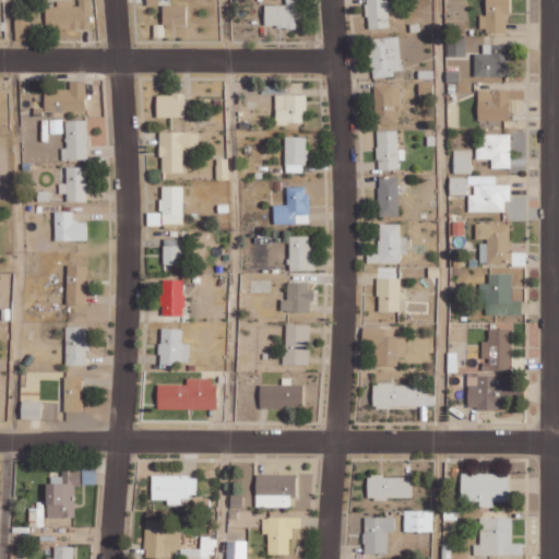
[(46,7),(46,30),(91,28),(90,0),(75,0),(76,0),(57,1),(57,6),(46,7)]
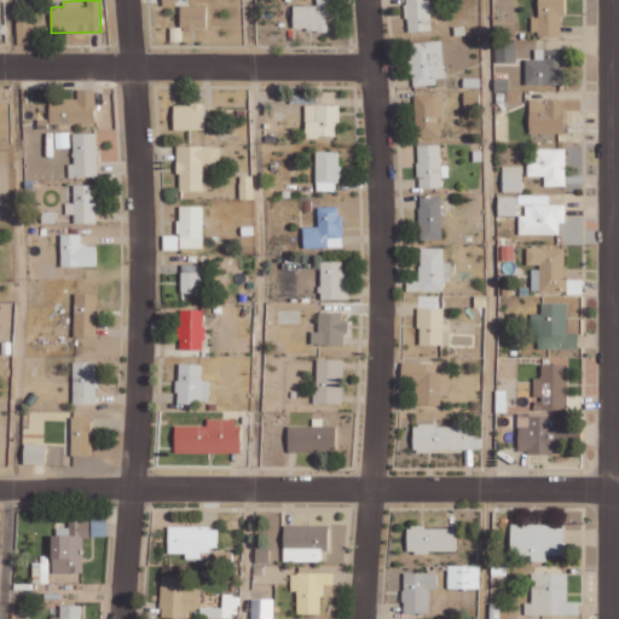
[(329,32),(329,1),(335,3),(335,0),(317,0),(317,6),(294,6),(294,30),(329,32)]
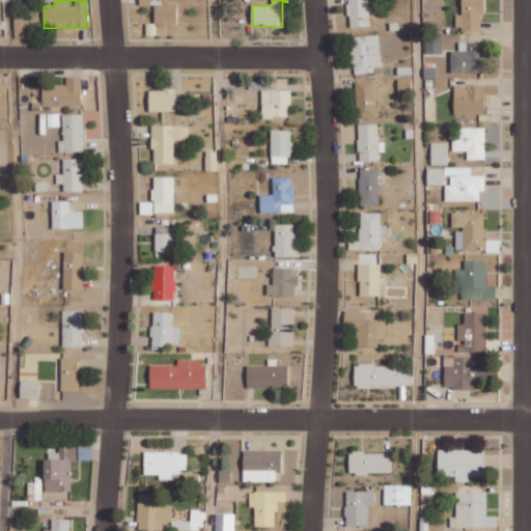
[(370,26),(369,0),(347,0),(350,27),(370,26)]
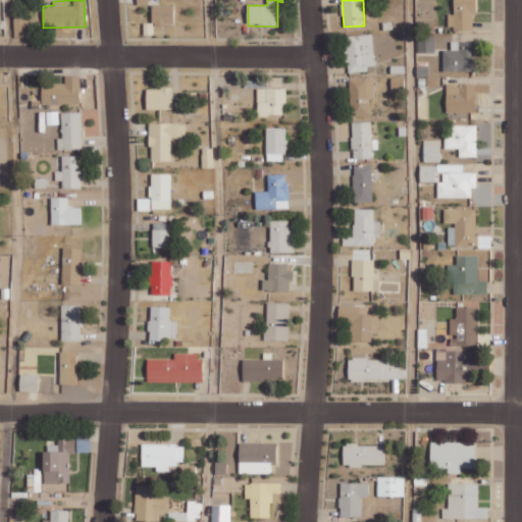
[(449,14),(449,29),(474,30),(475,0),(454,0),(454,14),(449,14)]
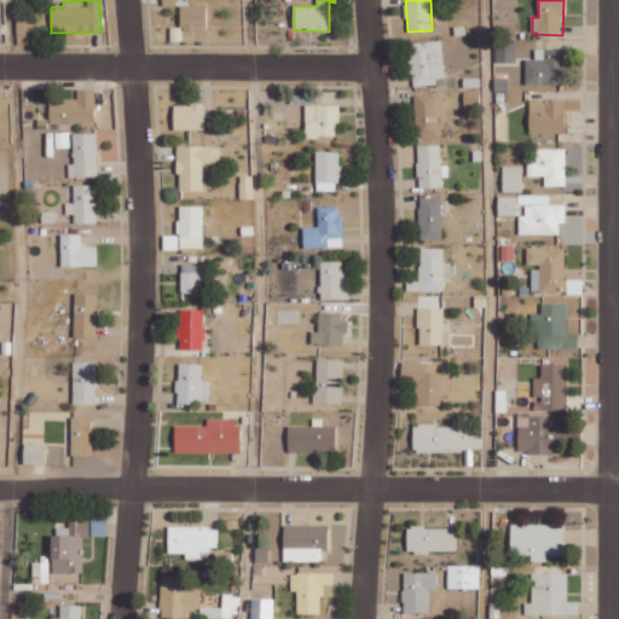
[(207,6),(181,5),(180,28),(206,29),(207,6)]
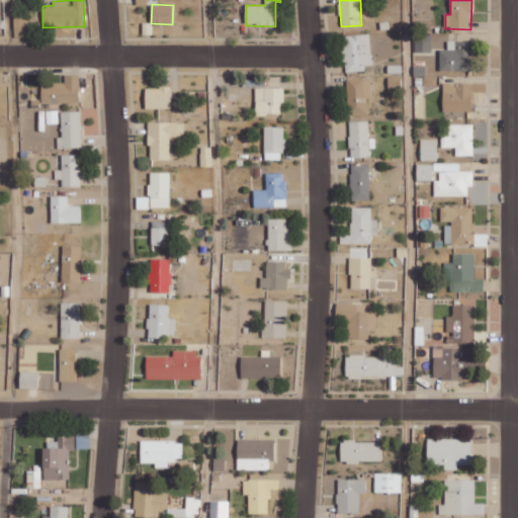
[(14,37),(26,36),(25,16),(13,16),(14,37)]
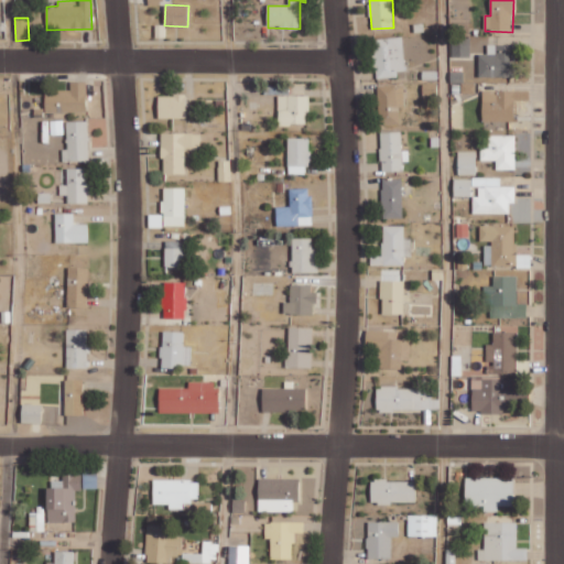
[(399,77),(399,72),(405,71),(404,38),(373,39),(376,78),(399,77)]
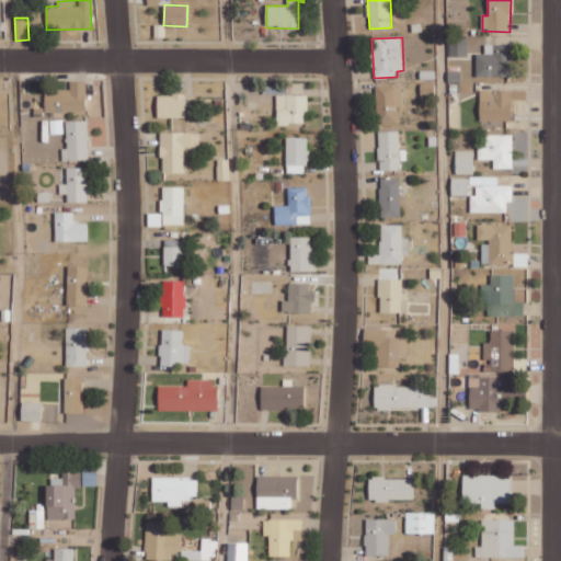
[(513,45),(485,45),(485,54),(477,54),(477,77),(513,77),(513,45)]
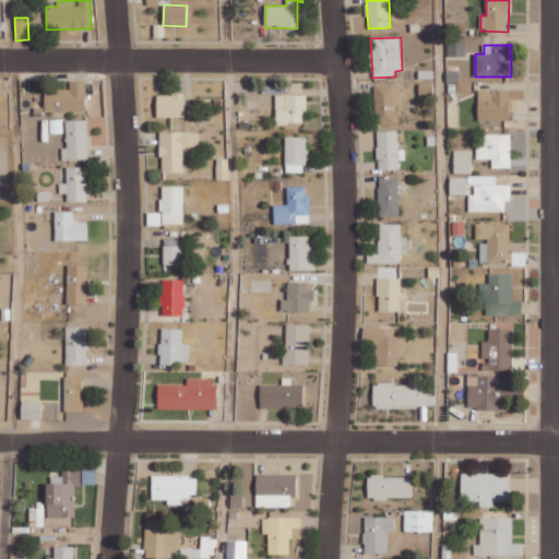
[(400,84),(375,85),(377,123),(396,123),(395,106),(401,106),(400,84)]
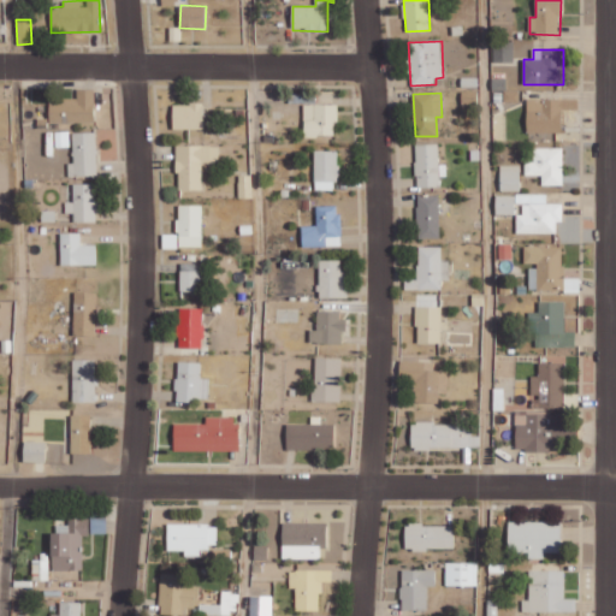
[(562,132),(563,108),(578,110),(579,99),(527,99),(527,131),(562,132)]
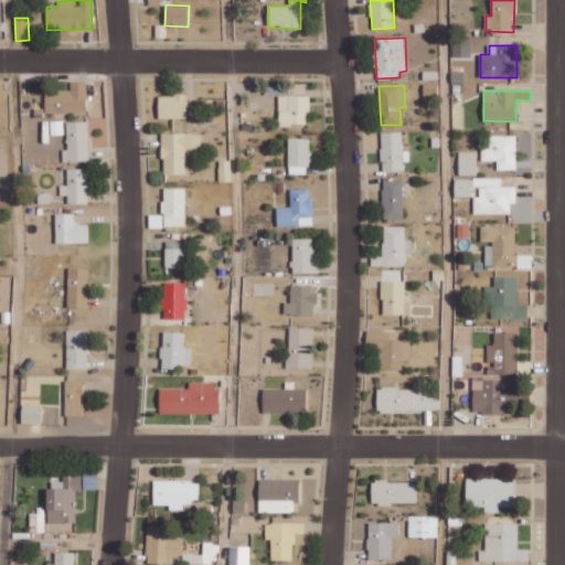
[(46,93),(45,112),(60,113),(61,104),(68,104),(68,94),(46,93)]
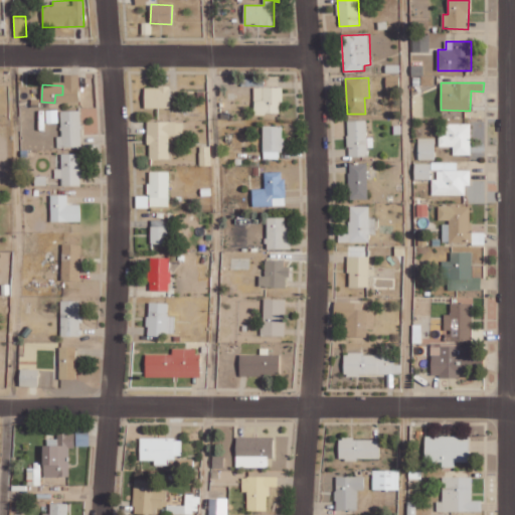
[(170,109),(170,88),(145,88),(145,109),(170,109)]
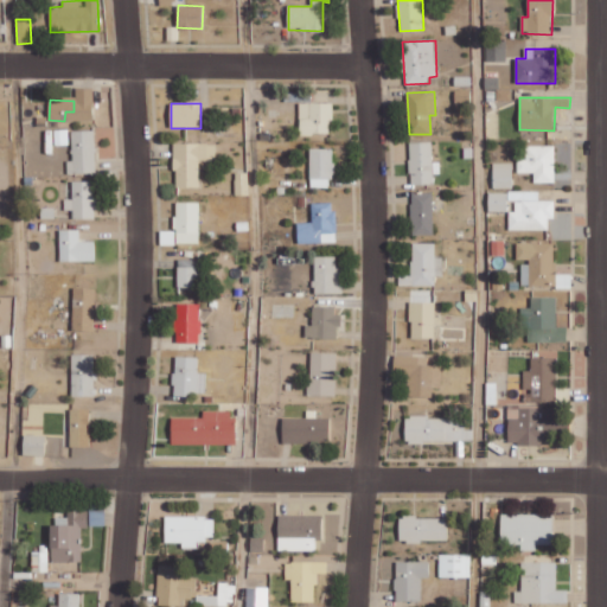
[(332,103),(299,103),(300,135),(332,134),(332,103)]
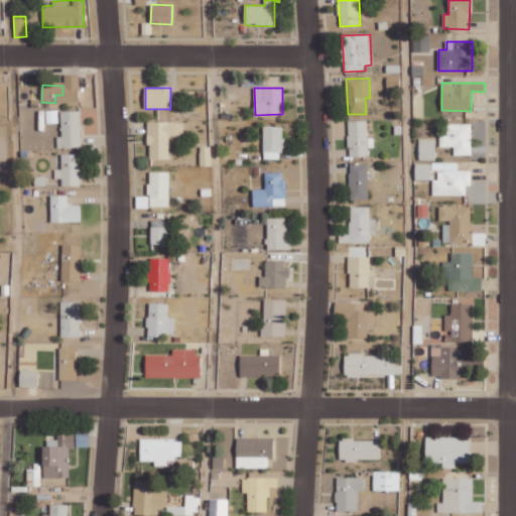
[(61,111),(62,137),(57,137),(57,148),(82,147),(81,111),(61,111)]
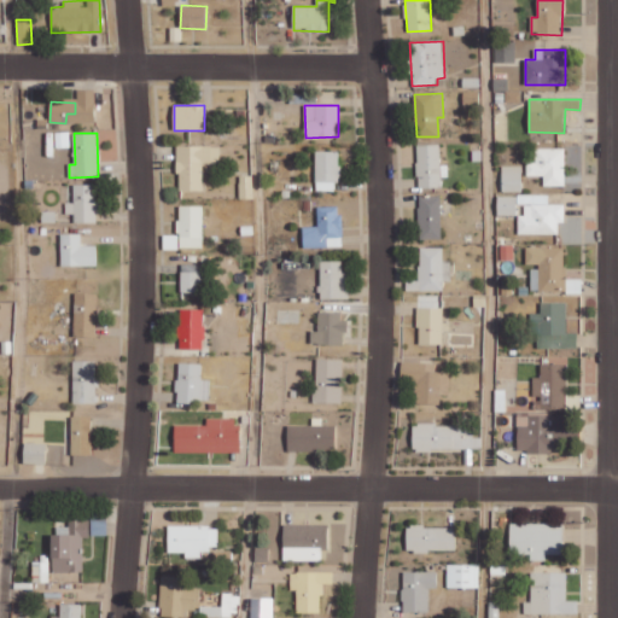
[(418,188),(441,188),(441,176),(448,176),(448,165),(441,165),(441,145),(417,145),(418,188)]
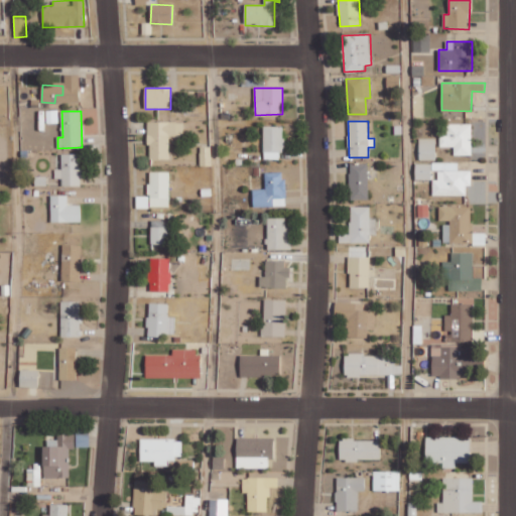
[(176,122),(148,122),(149,159),(169,159),(168,136),(177,136),(176,122)]
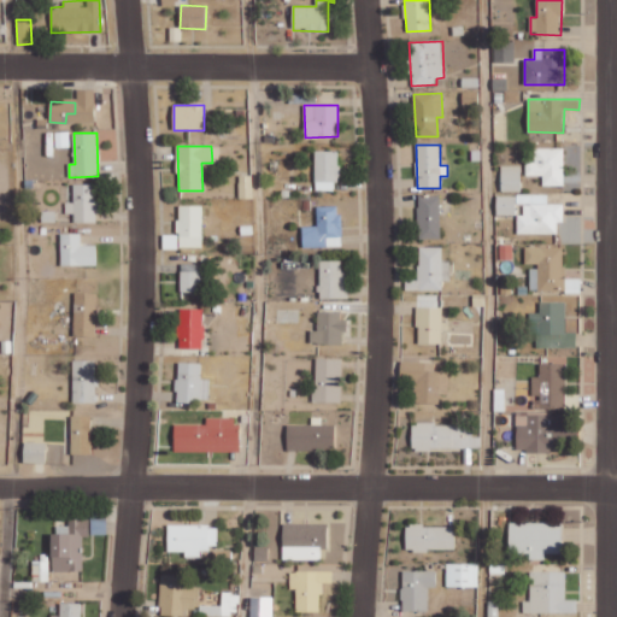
[(563,148),(535,148),(535,162),(526,162),(527,176),(544,175),(544,186),(564,184),(563,148)]
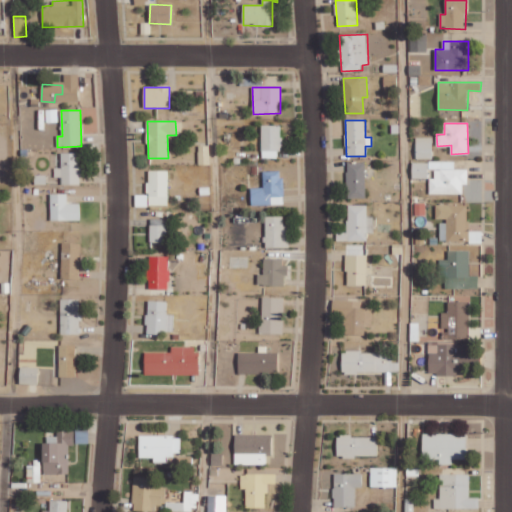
[(280,158),(281,126),(262,126),(261,158),(280,158)]
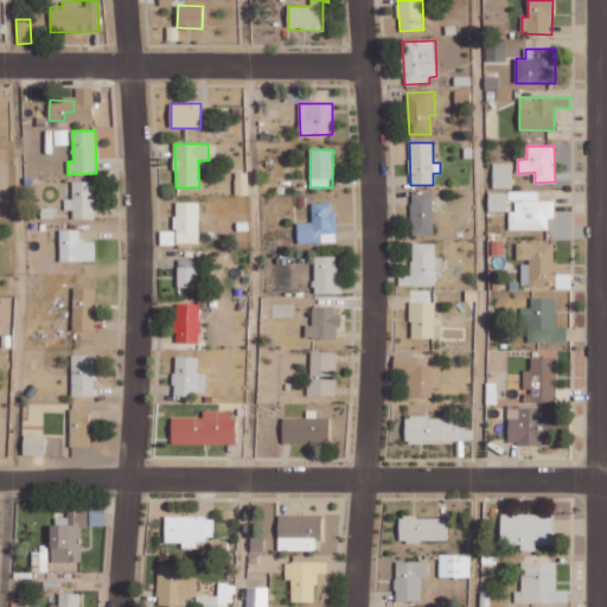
[(493,189),(513,187),(512,163),(493,163),(493,189)]
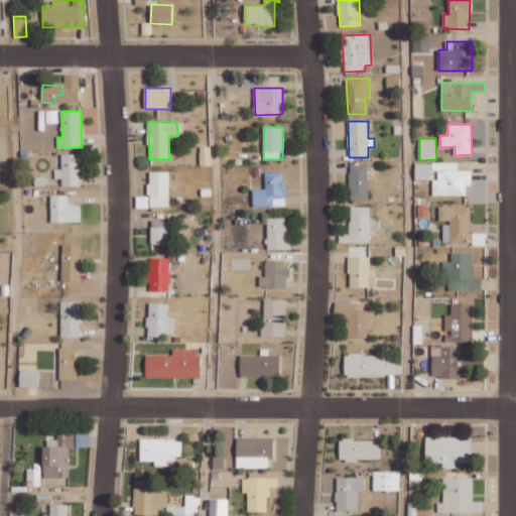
[(62,169),(55,169),(55,177),(62,177),(62,185),(81,185),(80,154),(61,154),(62,169)]
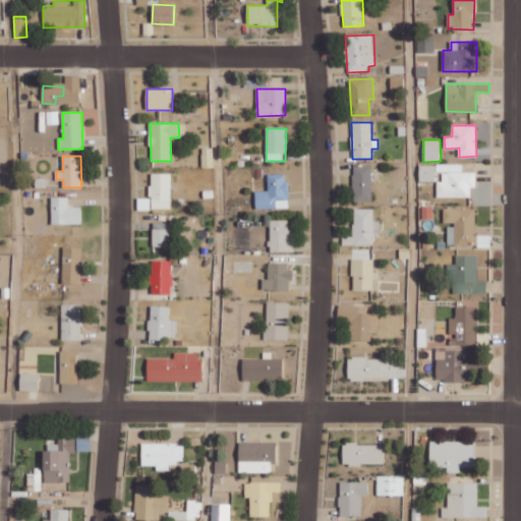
[(354,203),(372,201),(371,165),(353,166),(354,203)]
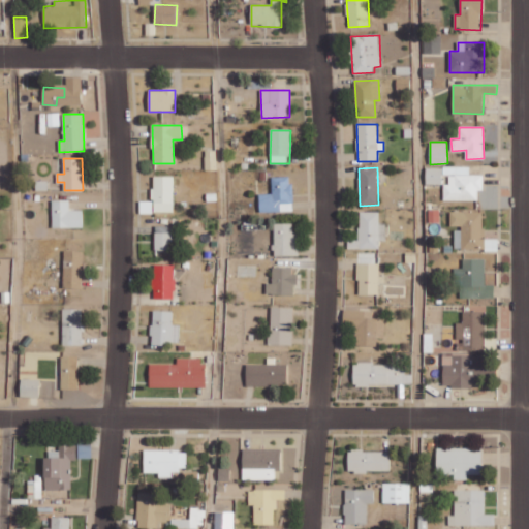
[(442,184),(442,167),(427,167),(426,184),(442,184)]
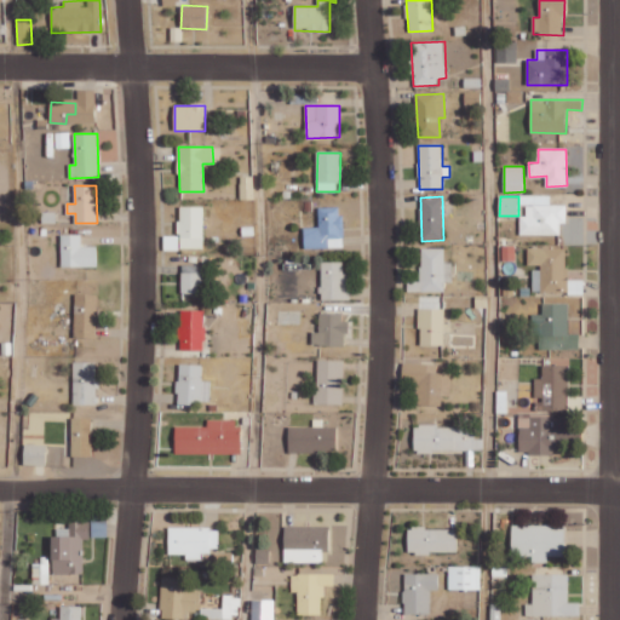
[(204,248),(204,207),(179,206),(179,248),(204,248)]
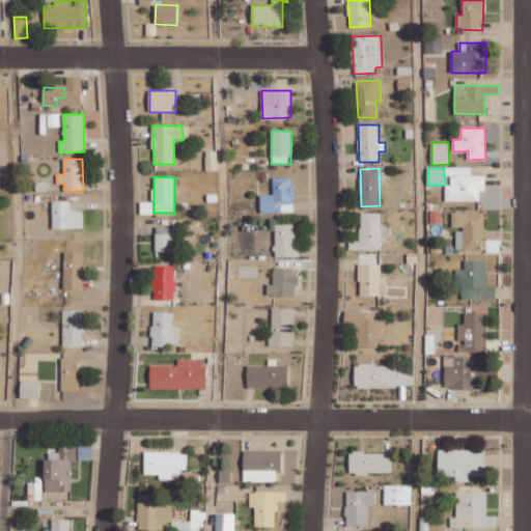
[(273,178),(274,195),(260,195),(260,214),(294,213),(292,177),(273,178)]
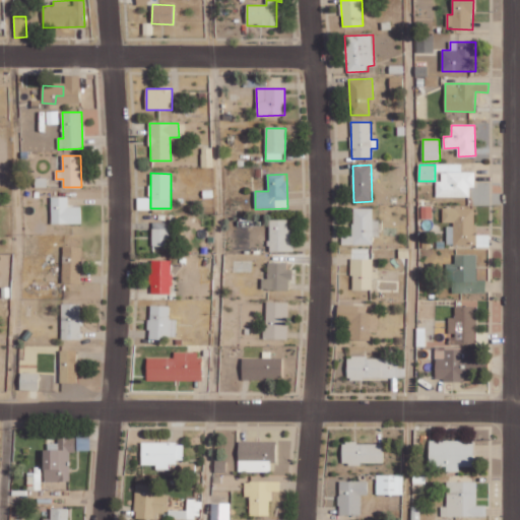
[(51,197),(51,224),(81,223),(81,206),(68,207),(68,196),(51,197)]
